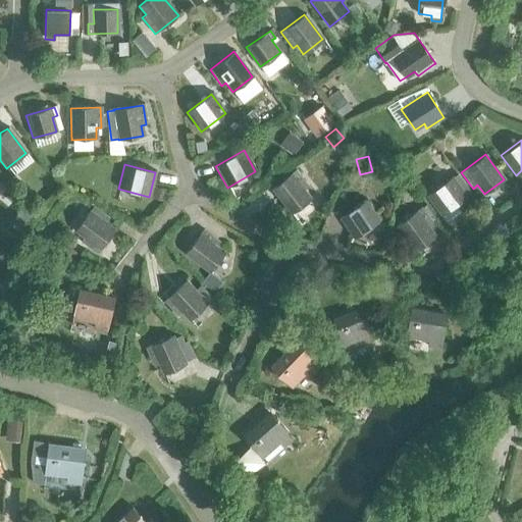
[(270,189),(291,213),(309,198),(303,190),(307,187),(294,170),(270,189)]
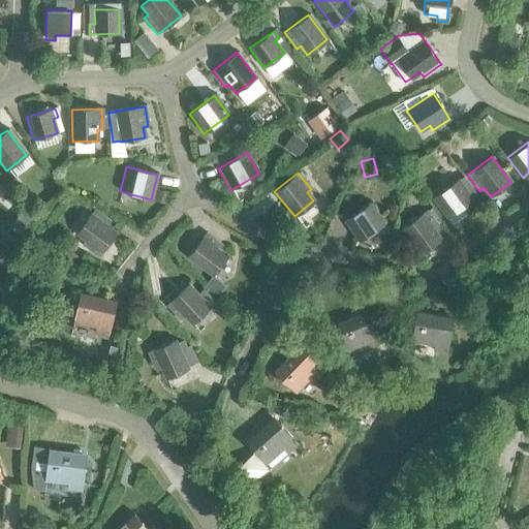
[(431,197),(446,218),(472,199),(457,179),(431,197)]
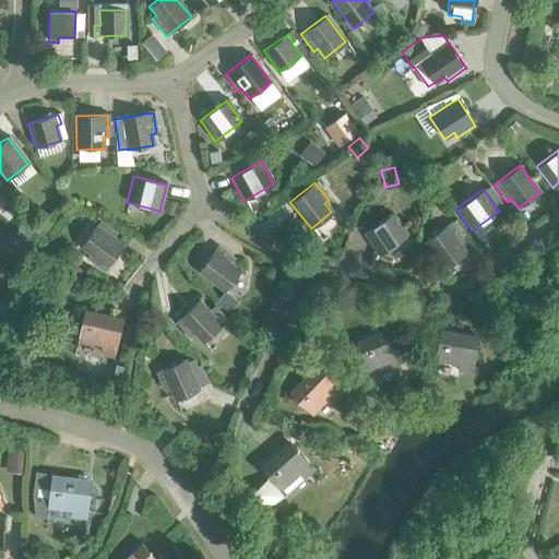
[(163,198),(159,211),(177,215),(180,202),(163,198)]
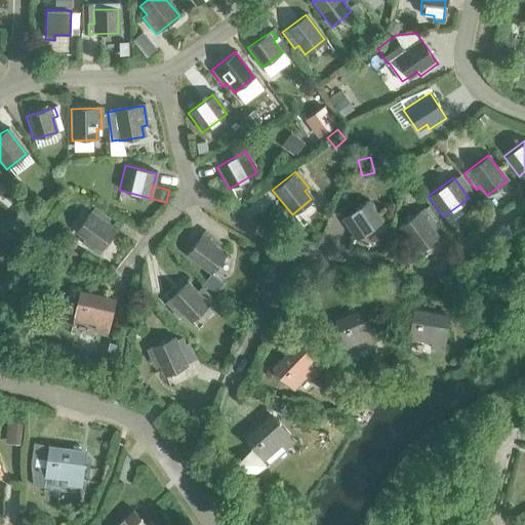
[(340,218),(355,239),(380,221),(367,201),(340,218)]
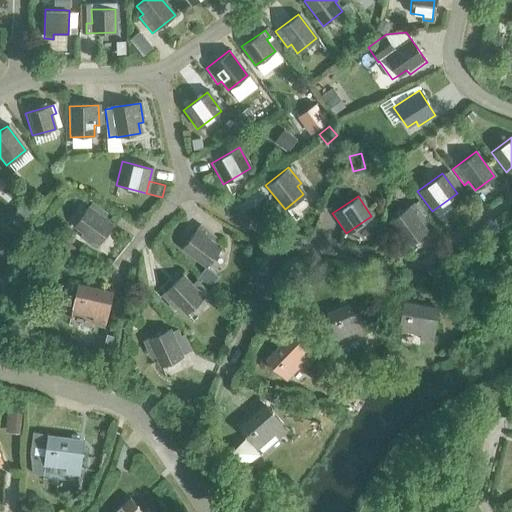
[(388,221),(407,245),(426,231),(420,222),(423,220),(411,204),(388,221)]
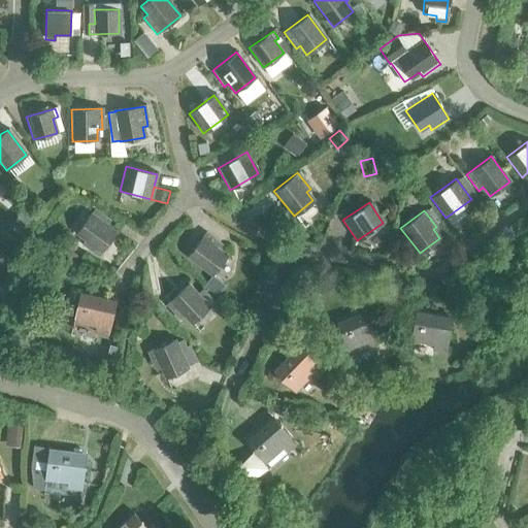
[(80,244),(98,257),(116,232),(90,215),(75,234),(84,240),(80,244)]
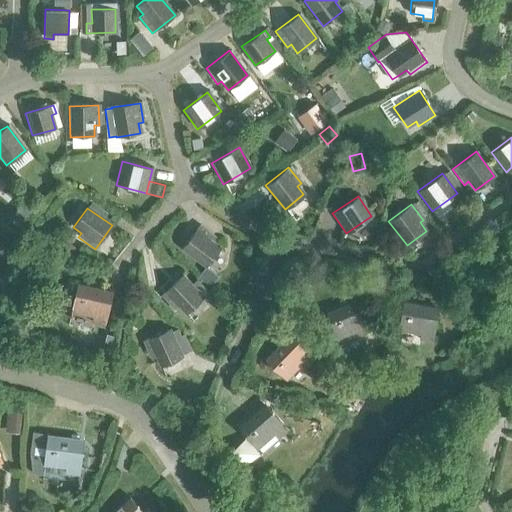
[(181,249),(205,267),(220,248),(211,242),(214,238),(198,226),(181,249)]
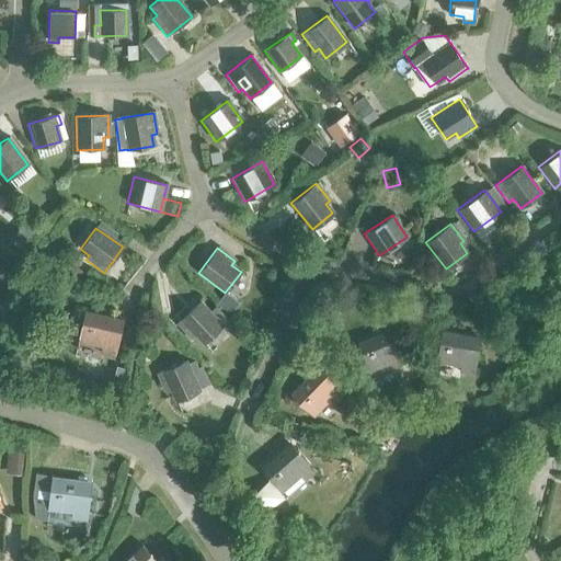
[(217,299),(230,309),(238,299),(228,292),(225,296),(222,294),(217,299)]
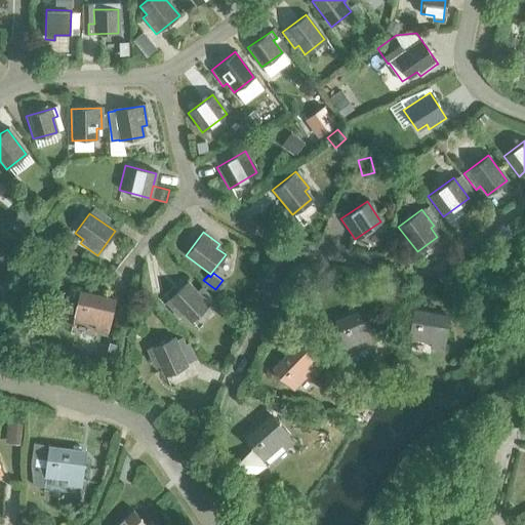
[(187,283),(165,303),(179,318),(183,315),(190,322),(208,305),(213,300),(201,287),(196,292),(187,283)]
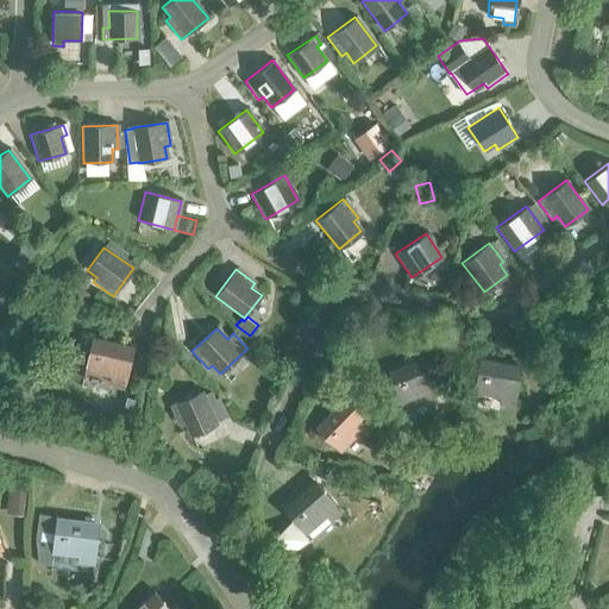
[(108,385),(124,388),(133,347),(92,338),(85,371),(111,377),(108,385)]
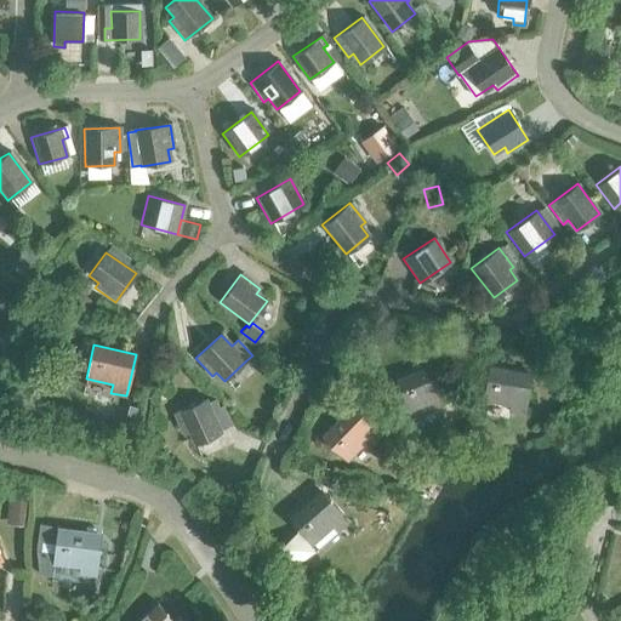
[(434,409),(450,403),(433,363),(394,379),(408,412),(432,402),(434,409)]
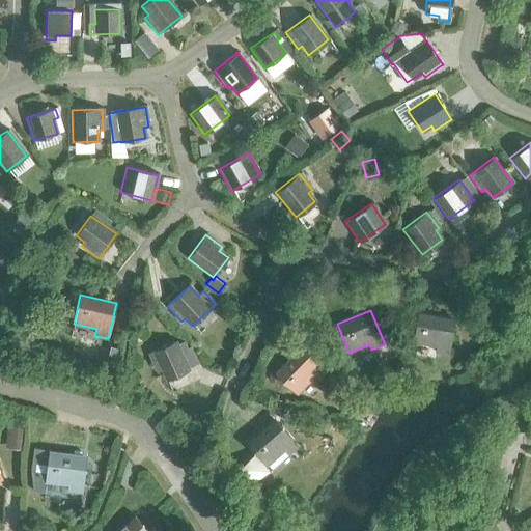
[(434,353),(446,356),(453,319),(417,313),(411,343),(435,347),(434,353)]
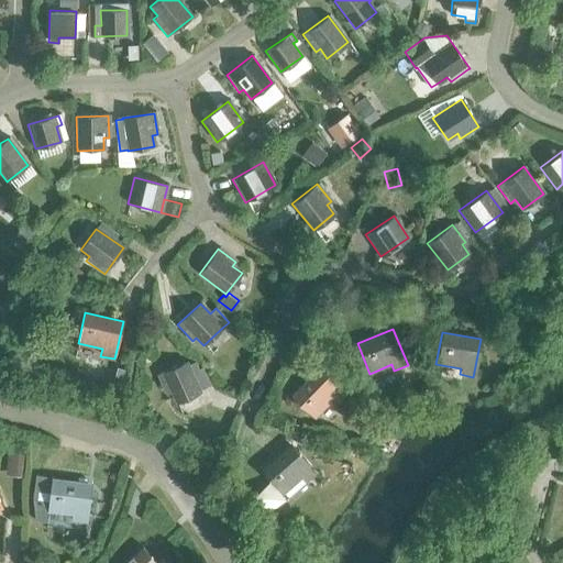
[(339,365),(346,383),(361,376),(353,360),(339,365)]
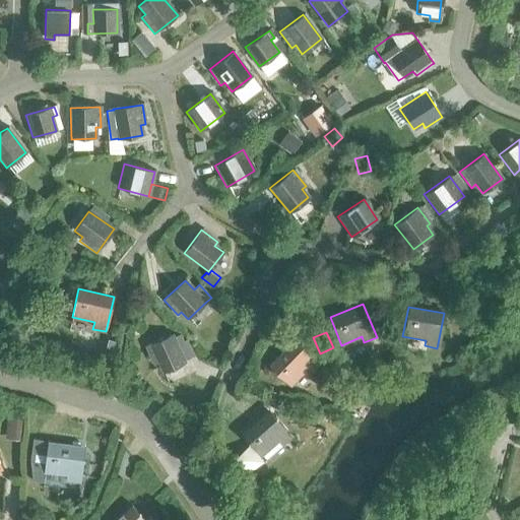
[(172,335),(145,347),(153,366),(157,364),(161,373),(184,363),(183,361),(190,358),(183,341),(176,345),(172,335)]
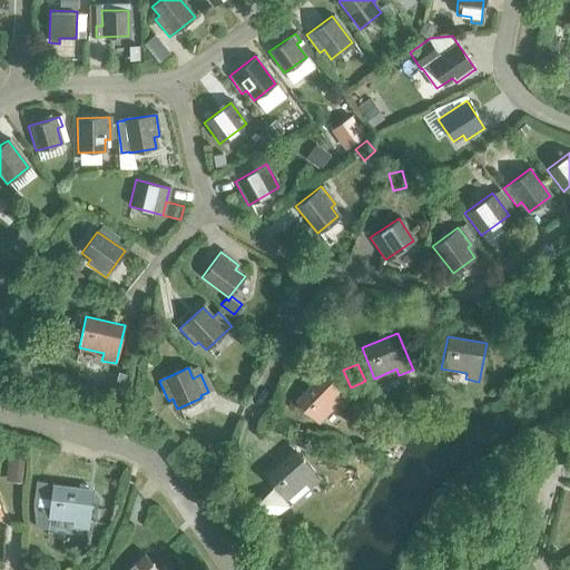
[(334,404),(340,410),(350,399),(321,371),(293,400),(316,422),(334,404)]
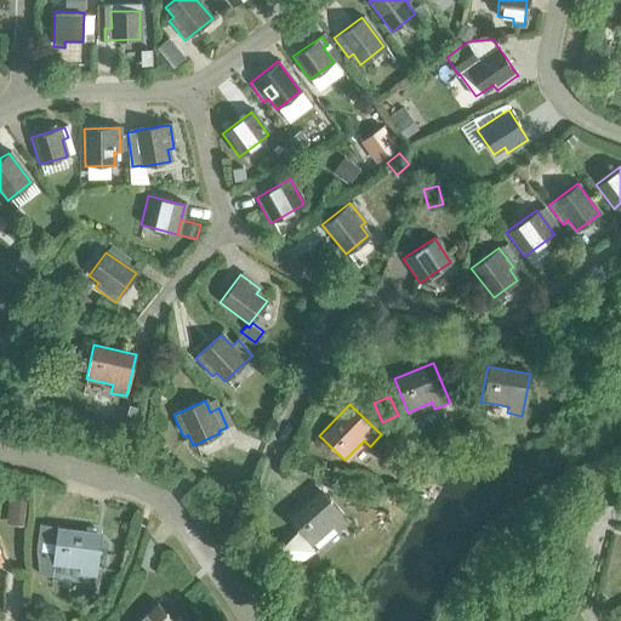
[(319,472),(317,483),(334,488),(336,477),(319,472)]
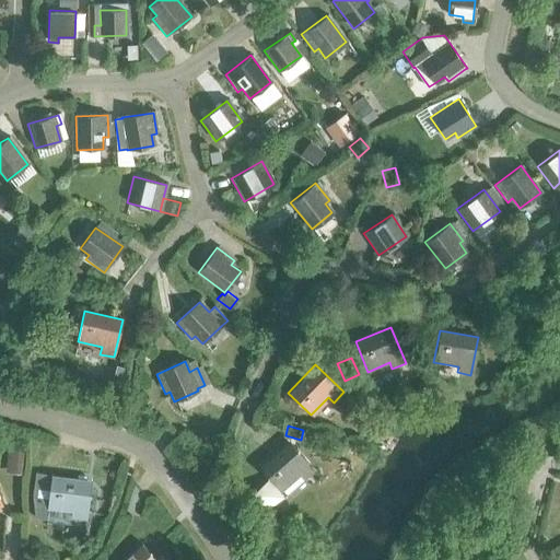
[(258,467),(268,478),(280,492),(299,476),(303,480),(314,470),(288,442),(258,467)]
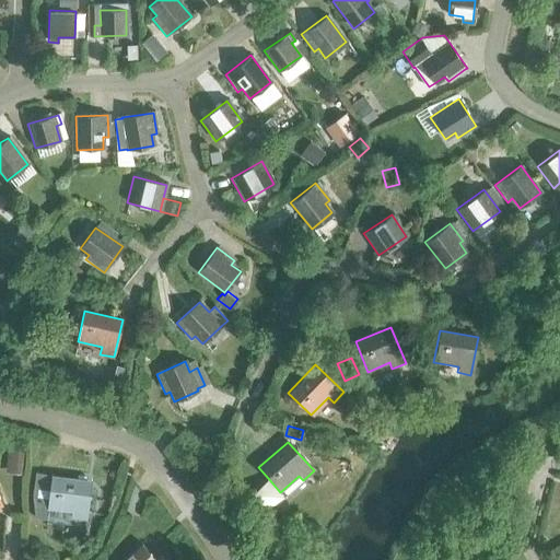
[(48,502),(31,499),(34,518),(46,520),(47,509),(71,512),(71,518),(85,521),(90,482),(51,477),(48,502)]
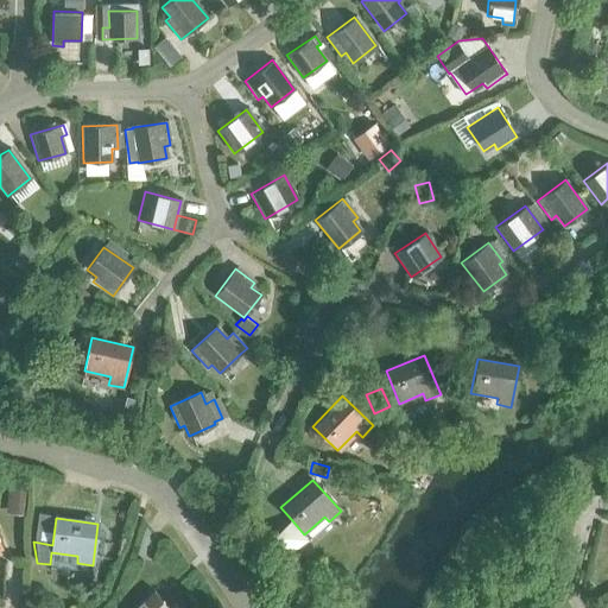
[(308,538),(304,534),(291,519),(274,533),(291,553),(308,538)]
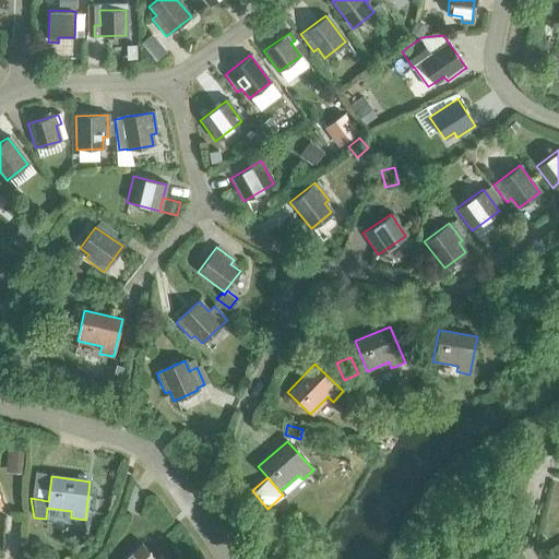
[(154,558),(141,544),(122,558),(154,558)]
